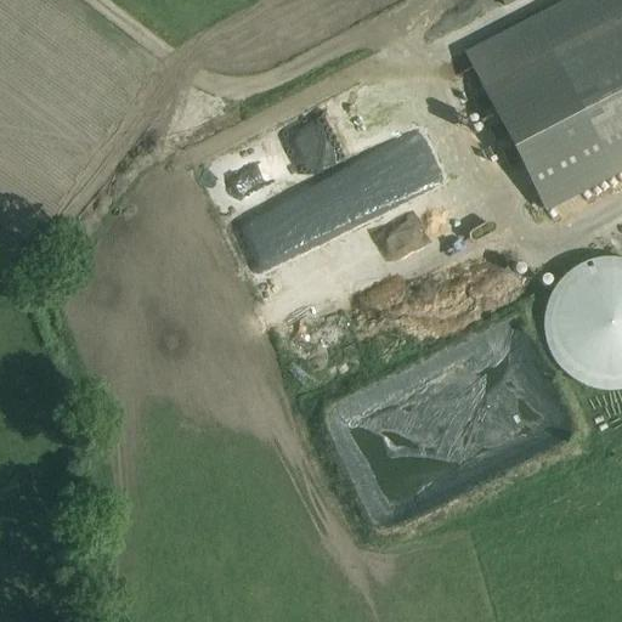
[(543,210),(621,169),(621,10),(479,85),(543,210)]
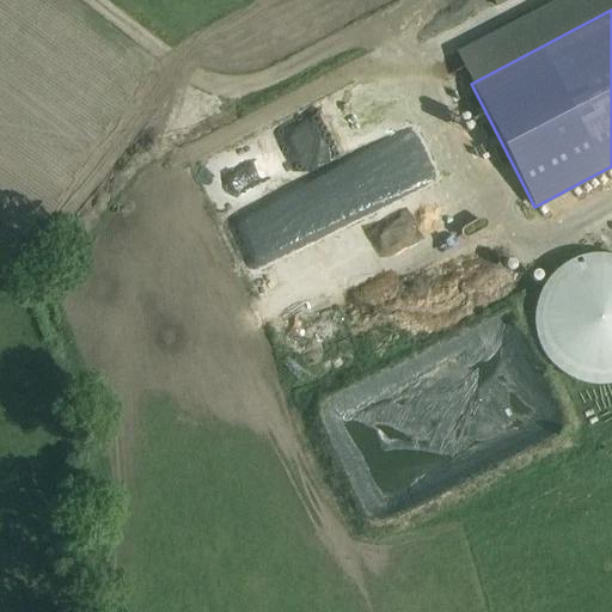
[(239,145),(222,150),(232,190),(250,187),(239,145)]
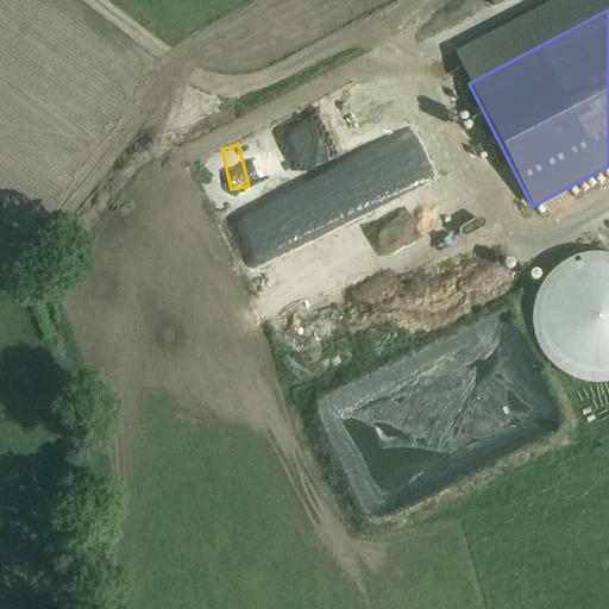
[(258,267),(277,263),(274,245),(253,250),(258,267)]
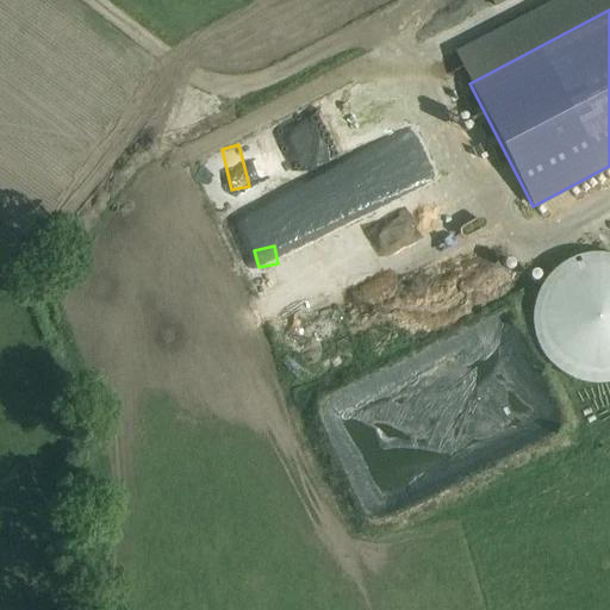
[(596,384),(603,384),(609,383),(609,254),(597,253),(586,254),(576,256),(566,261),(556,267),(549,275),(542,284),(539,291),(536,299),(534,307),(533,315),(533,323),(534,330),(535,337),(537,343),(541,350),(546,356),(551,362),(555,367),(561,372),(567,375),(574,379),(582,381),(587,383),(596,384)]
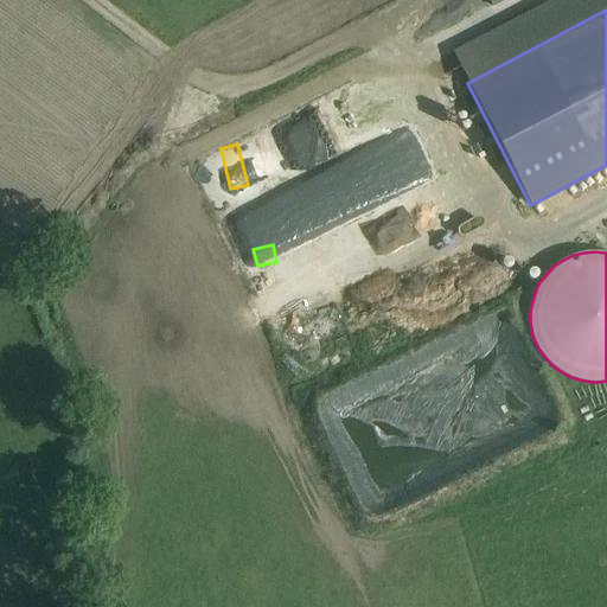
[(283,266),(266,274),(278,299),(295,291),(283,266)]
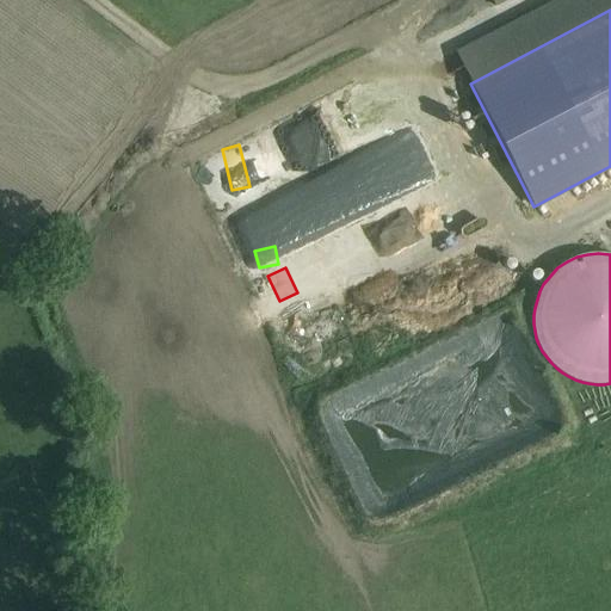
[(485,318),(315,384),(325,409),(341,403),(345,411),(498,350),(485,318)]
